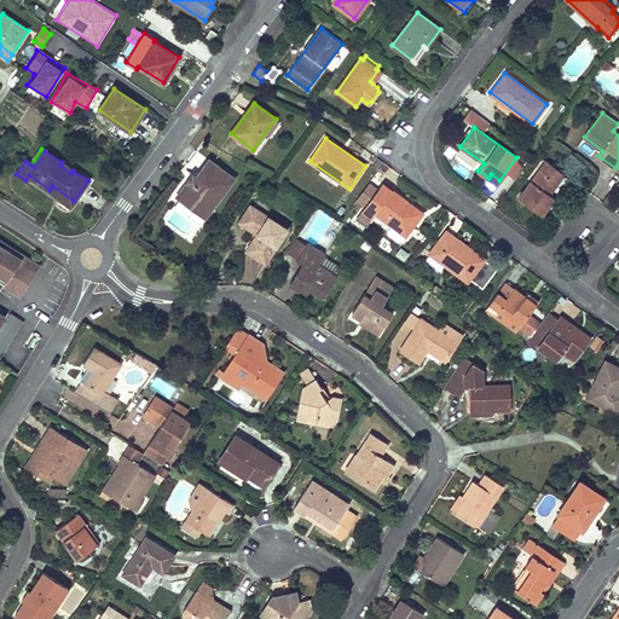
[(385,163),(379,158),(374,166),(379,171),(380,169),(385,163)]
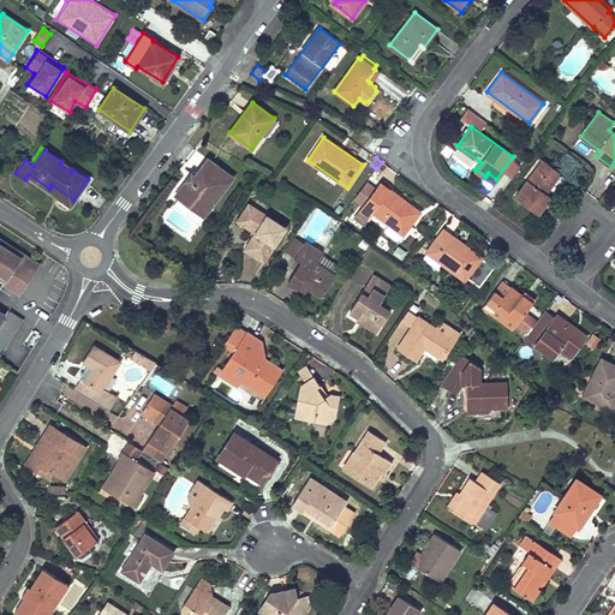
[(202,204),(209,209),(234,178),(208,159),(195,175),(192,173),(175,195),(197,212),(202,204)]
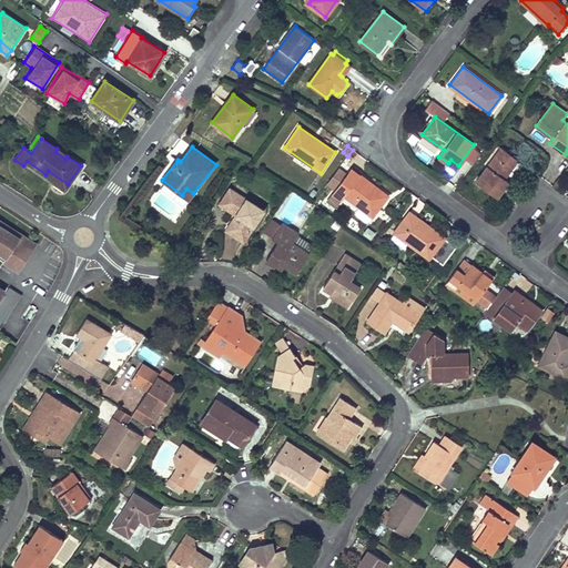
[(501,148),(476,182),(497,198),(508,181),(504,178),(517,160),(501,148)]
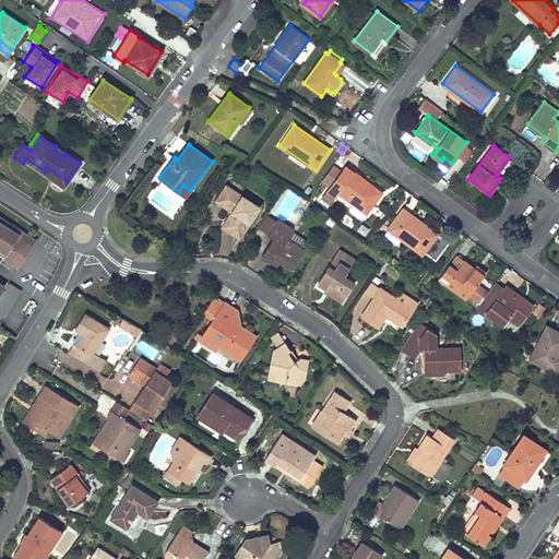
[(66,154),(56,146),(55,150),(64,156),(66,154)]
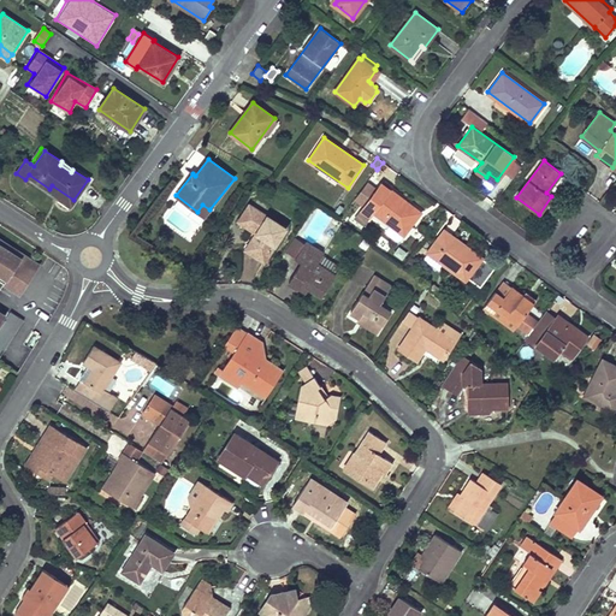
[(388,166),(383,163),(378,169),(383,172),(388,166)]
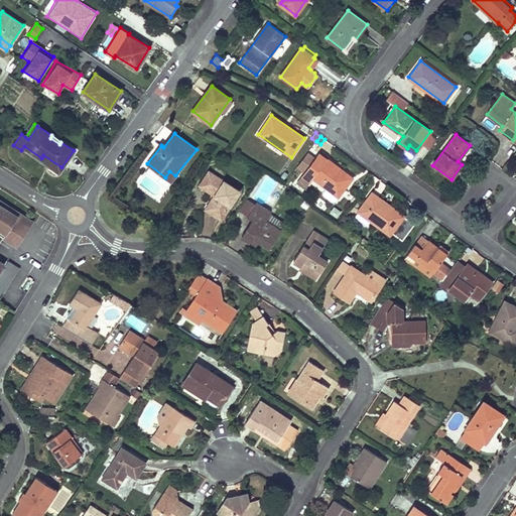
[(315,159),(307,153),(301,160),(307,165),(302,171),(304,172),(315,159)]
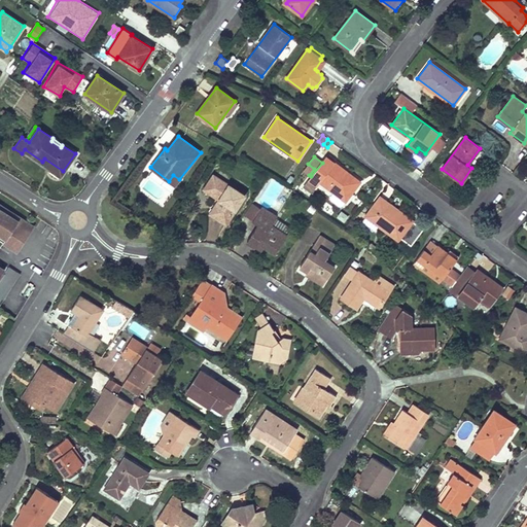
[(326,156),(322,163),(328,168),(334,162),(326,156)]
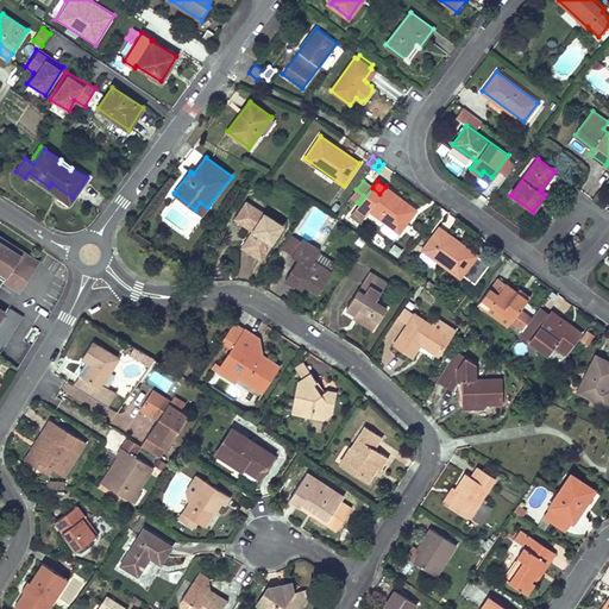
[(51,183),(49,187),(70,202),(73,198),(51,183)]
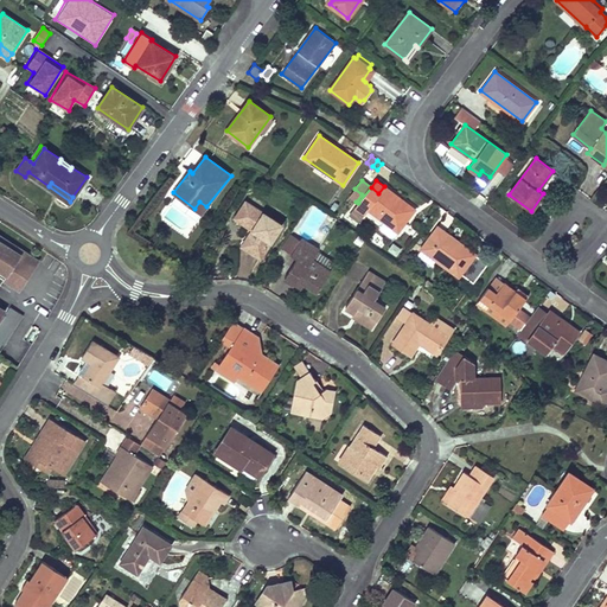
[(358,203),(350,215),(358,221),(368,209),(394,228),(402,218),(406,221),(414,209),(384,186),(378,193),(371,187),(358,203)]
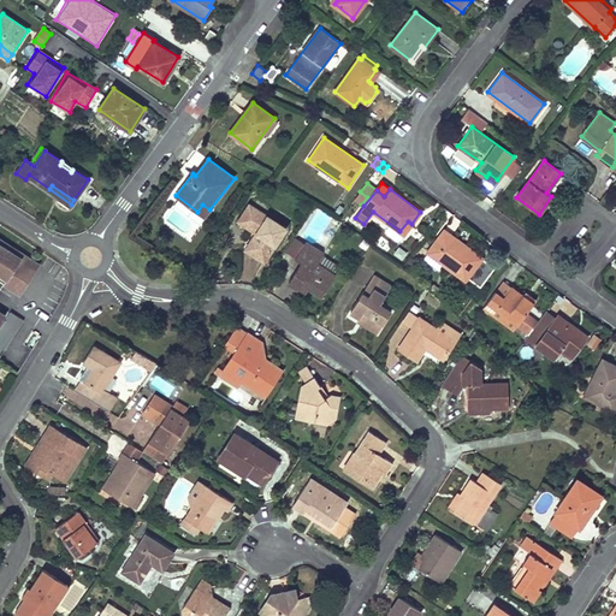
[(360,191),(355,199),(361,205),(367,197),(360,191)]
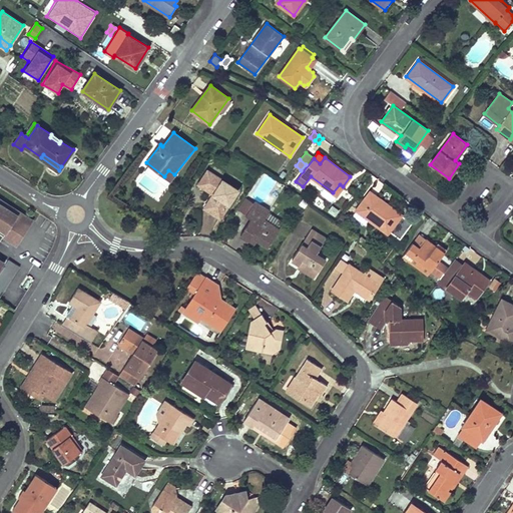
[(164,176),(170,180),(174,174),(168,170),(164,176)]
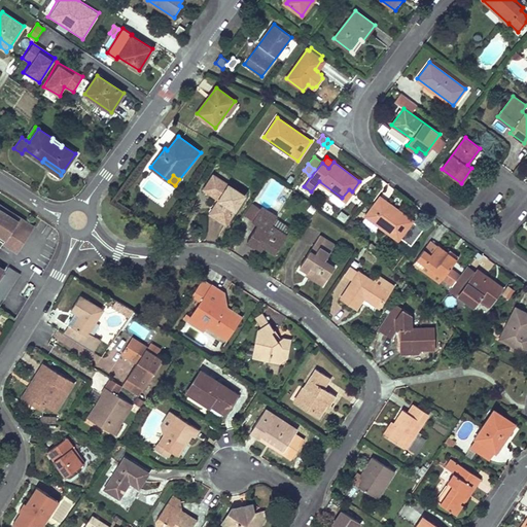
[(213,175),(204,189),(219,200),(210,213),(225,223),(245,195),(213,175)]
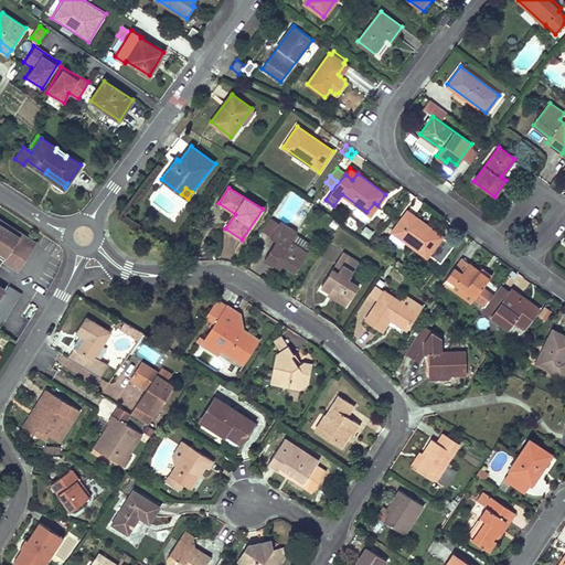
[(374,203),(366,212),(370,215),(377,205),(374,203)]
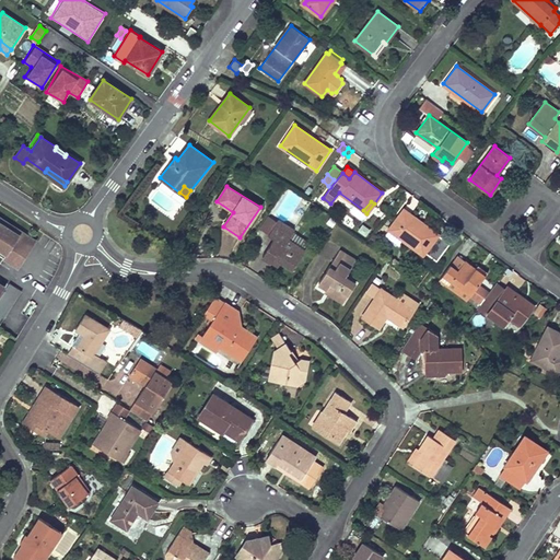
[(419,221),(404,209),(388,230),(403,240),(423,255),(438,234),(424,224),(422,228),(417,224),(419,221)]
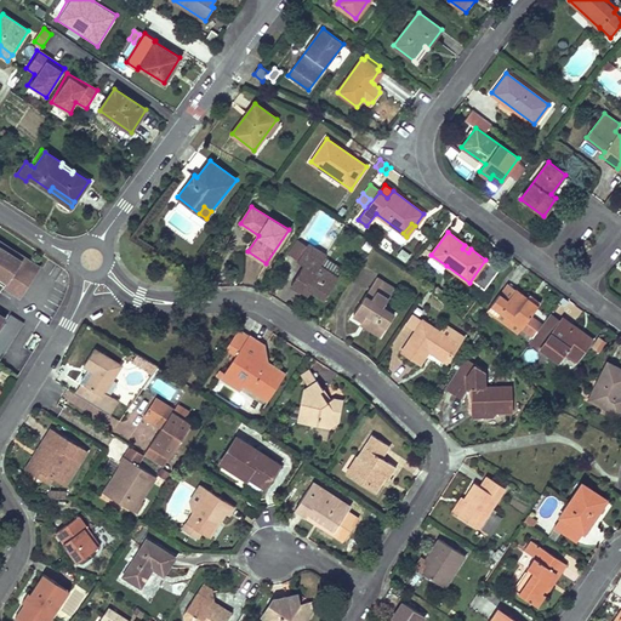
[(300,257),(306,248),(296,240),(289,251),(300,257)]
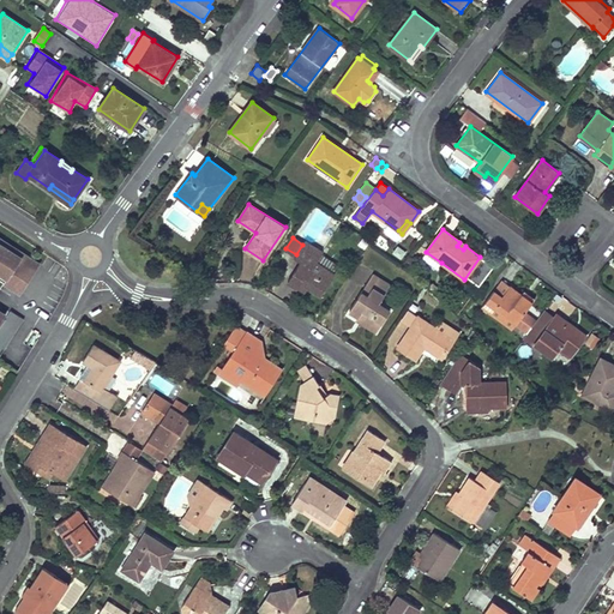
[(323,253),(305,241),(302,245),(296,254),(294,258),(300,262),(288,281),(298,288),(298,287),(301,282),(307,287),(321,295),(335,275),(331,272),(315,263),(320,256),(323,253)]
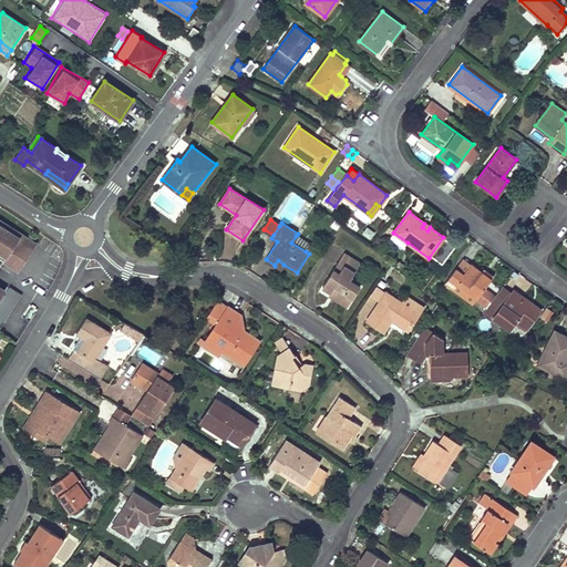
[(408,243),(393,233),(389,238),(404,249),(406,246),(408,243)]
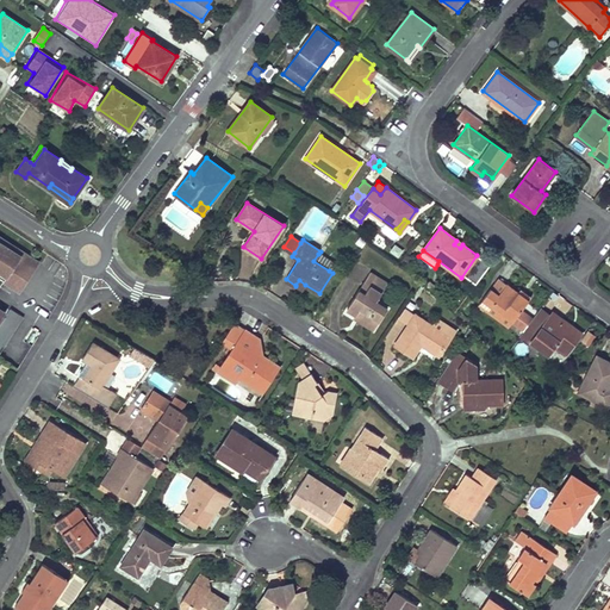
[(318,254),(313,261),(329,271),(334,263),(318,254)]
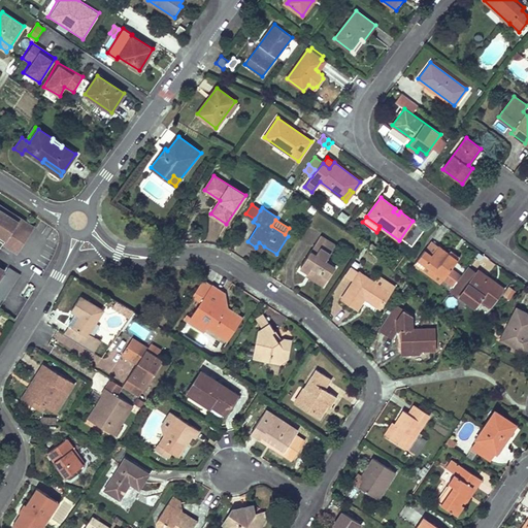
[(320,236),(300,266),(308,271),(309,270),(314,272),(310,276),(324,285),(335,267),(325,261),(335,245),(320,236)]
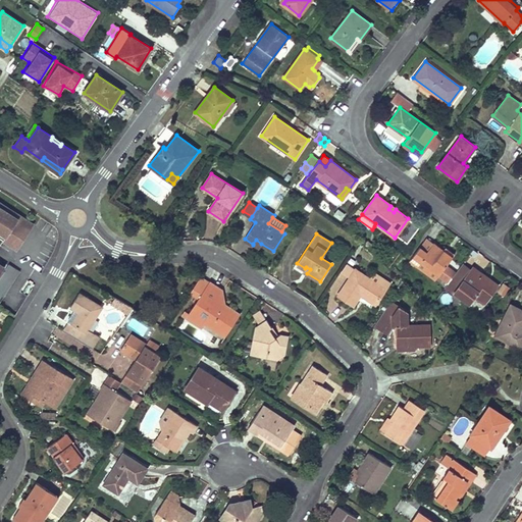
[(426,252),(420,247),(410,261),(435,279),(438,275),(449,282),(456,272),(446,265),(453,257),(444,251),(433,243),(426,252)]
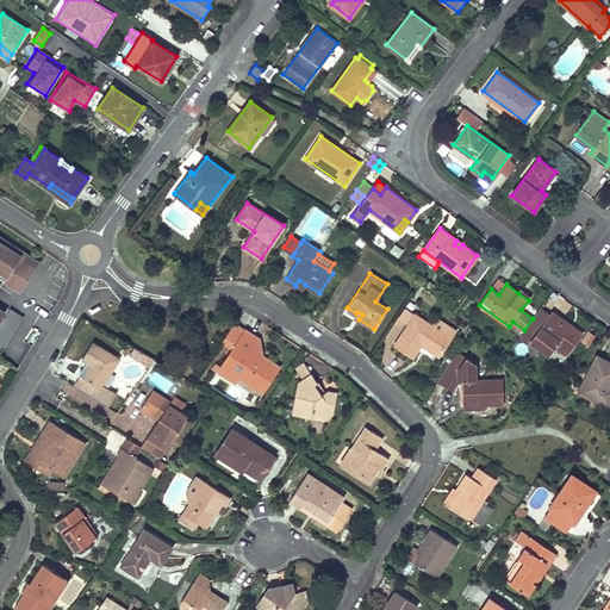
[(518,293),(529,300),(531,297),(521,290),(518,293)]
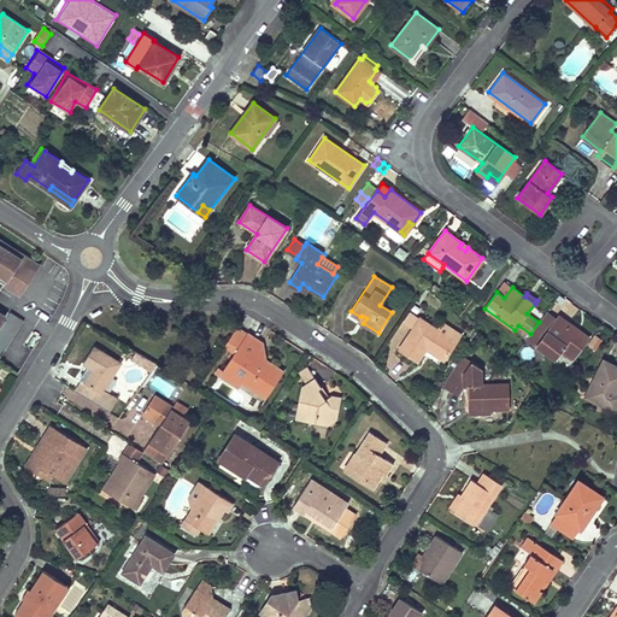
[(0,357),(24,321),(11,311),(7,316),(5,315),(3,318),(0,316),(0,357)]
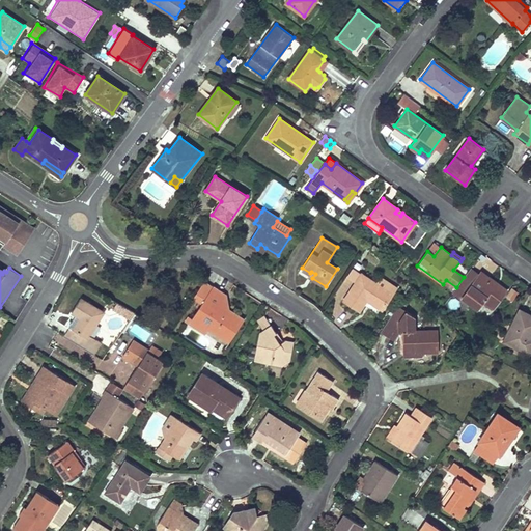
[(361,274),(353,268),(346,277),(356,282),(361,274)]
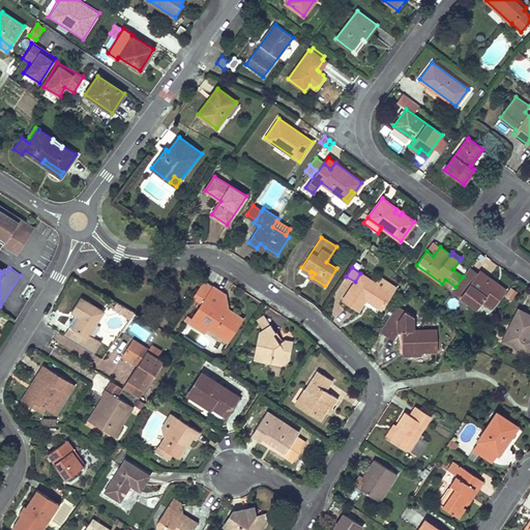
[(478,272),(470,267),(463,276),(455,287),(451,292),(460,298),(461,296),(469,286),(478,272)]
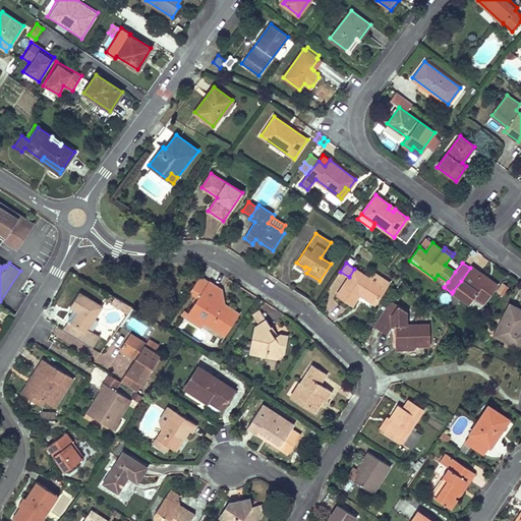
[(487,277),(472,266),(470,268),(461,281),(453,291),(468,302),(474,295),(484,302),(496,287),(486,279),(487,277)]
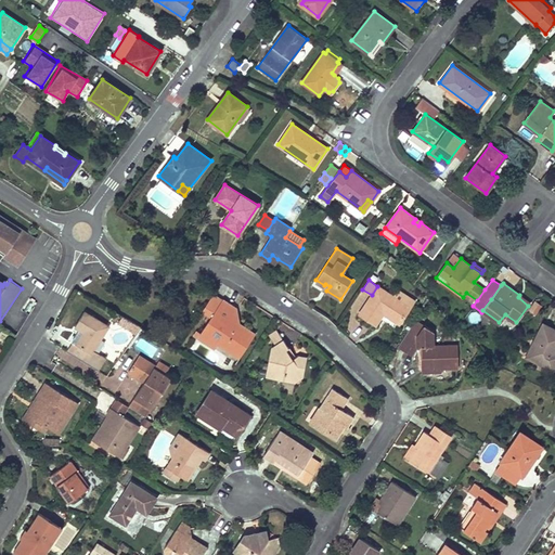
[(394,296),(377,286),(372,295),(359,314),(375,325),(383,313),(399,324),(410,308),(394,296)]
